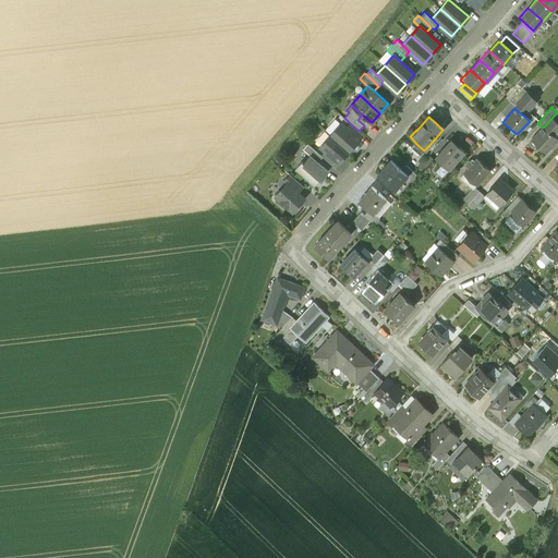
[(346,128),(341,123),(330,135),(349,152),(359,140),(346,128)]
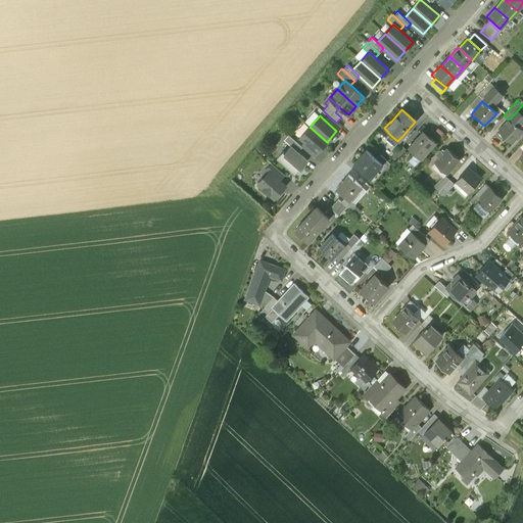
[(336,123),(328,115),(324,120),(336,131),(340,126),(336,123)]
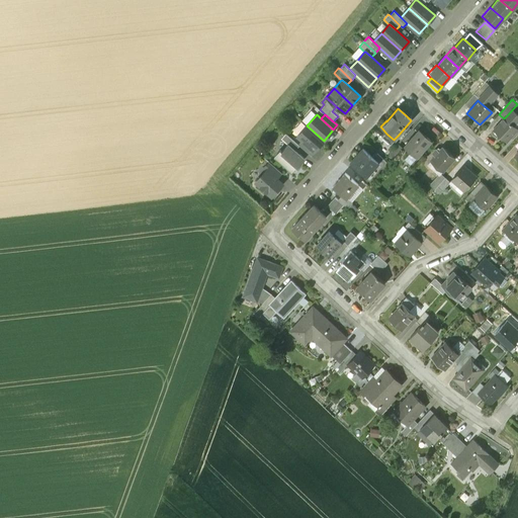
[(508,114),(504,118),(509,122),(513,118),(508,114)]
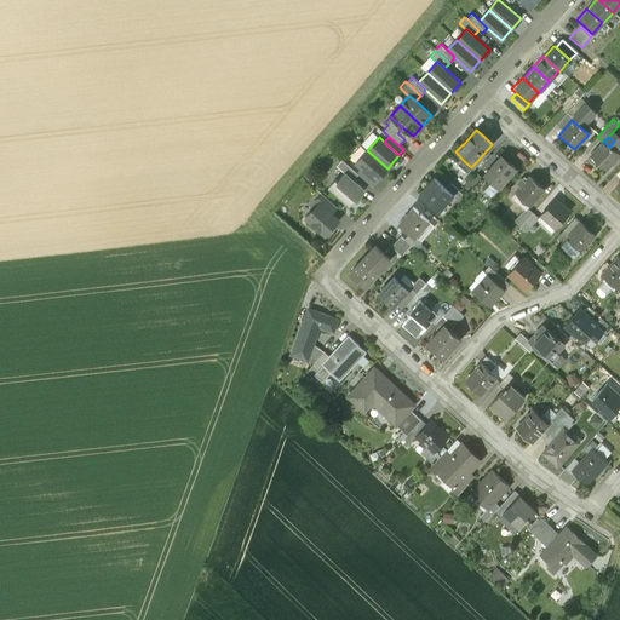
[(603,142),(589,158),(606,172),(619,156),(609,147),(603,142)]
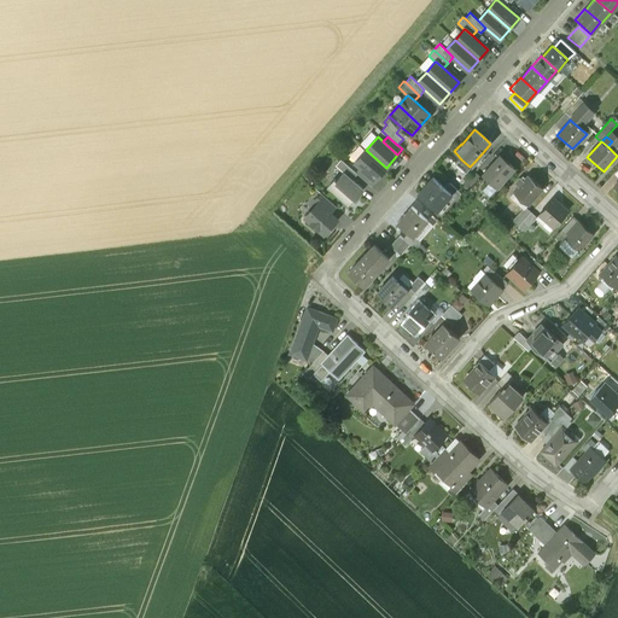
[(386,168),(366,150),(355,162),(360,167),(374,180),(375,180),(386,168)]
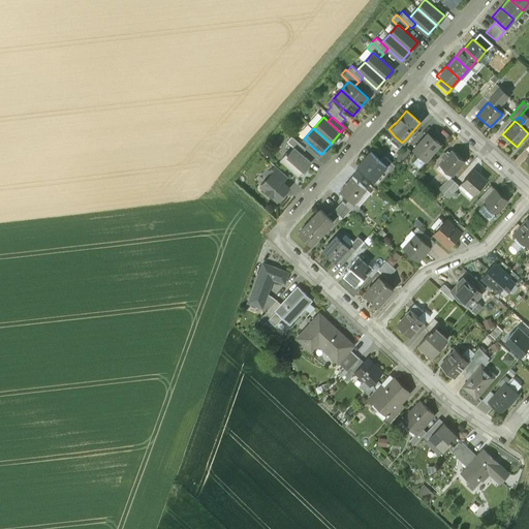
[(414,129),(406,138),(410,143),(418,132),(414,129)]
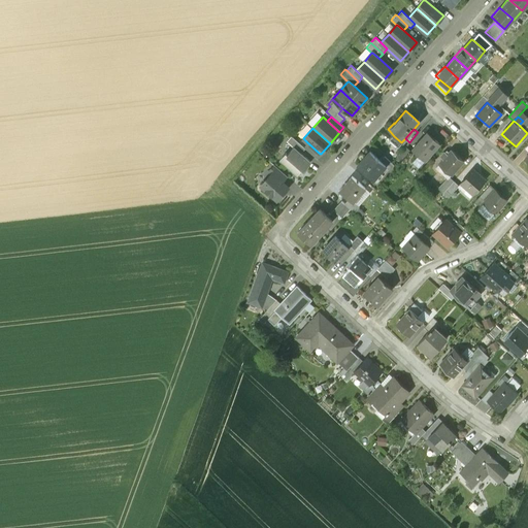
[(439,143),(427,132),(411,150),(424,161),(439,143)]
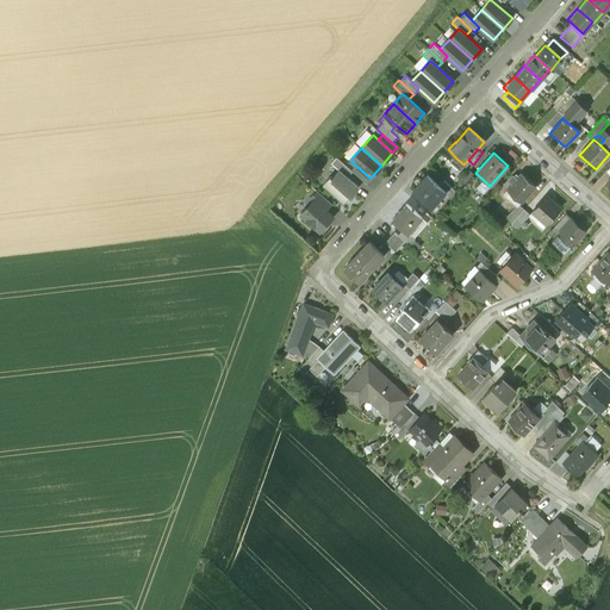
[(350,170),(336,157),(331,163),(340,170),(340,169),(348,176),(353,172),(350,170)]
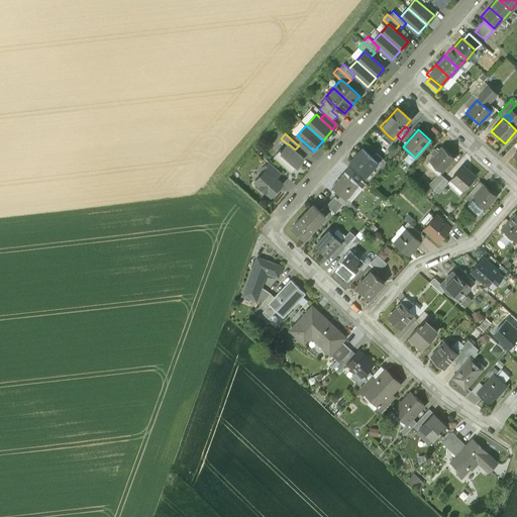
[(390,143),(393,139),(386,133),(382,137),(390,143)]
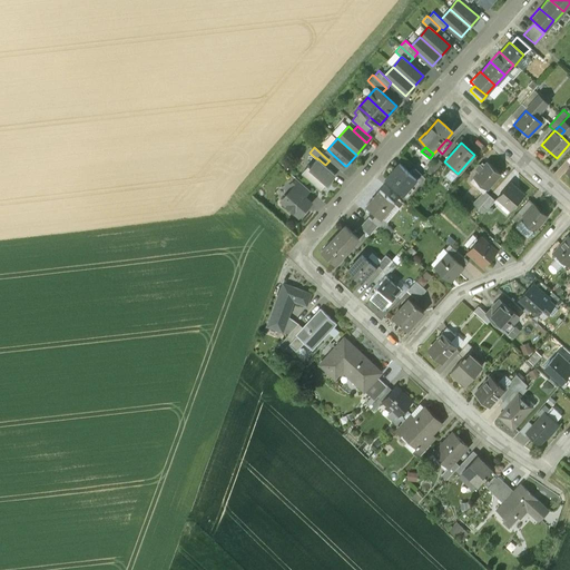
[(345,166),(332,154),(327,159),(330,160),(342,170),(345,166)]
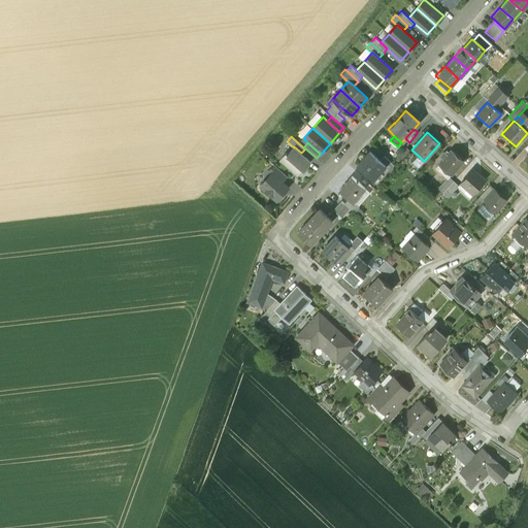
[(301,153),(294,146),(294,147),(287,155),(286,153),(281,159),(297,174),(302,168),(303,170),(310,162),(301,153)]
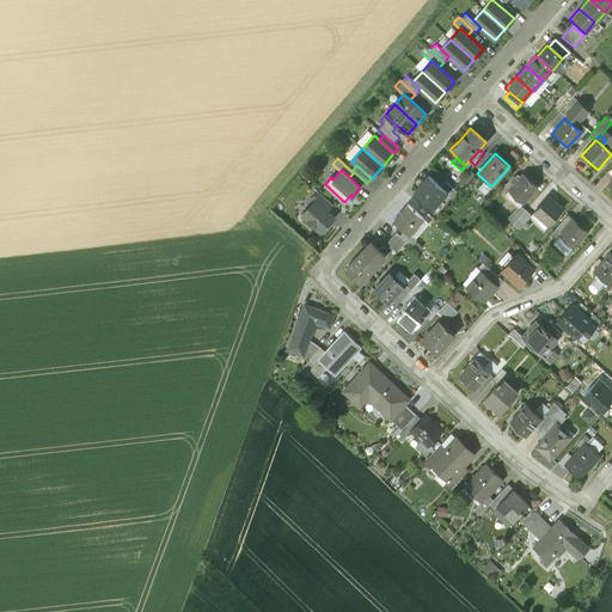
[(470,170),(459,183),(464,188),(476,176),(470,170)]
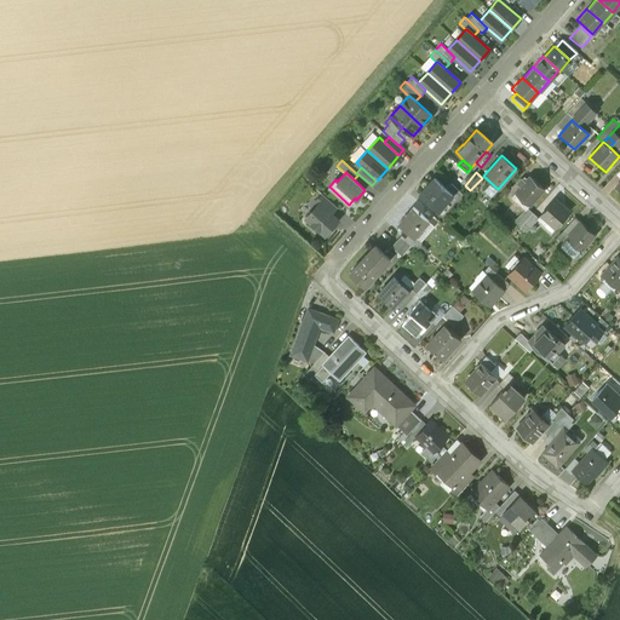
[(529,177),(524,183),(522,181),(517,185),(521,188),(515,193),(529,206),(544,190),(529,177)]
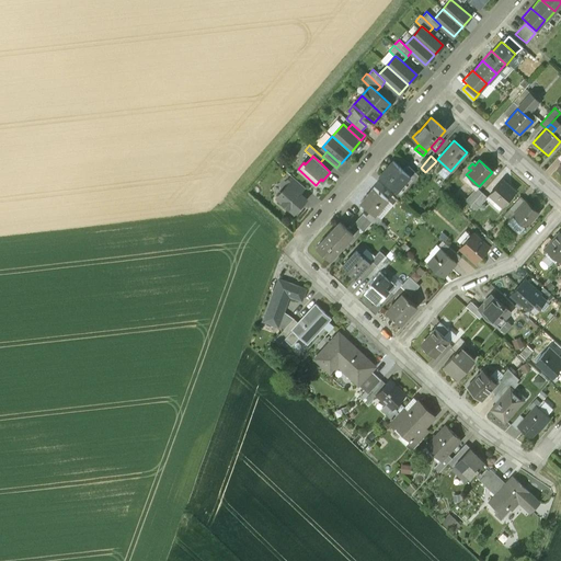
[(393,162),(379,176),(395,191),(399,185),(401,186),(409,178),(410,176),(403,170),(393,162)]
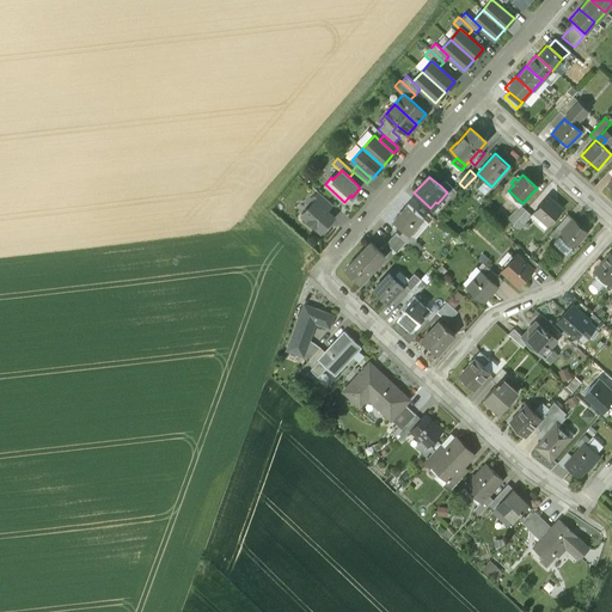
[(454,190),(445,181),(440,185),(447,193),(446,194),(448,196),(454,190)]
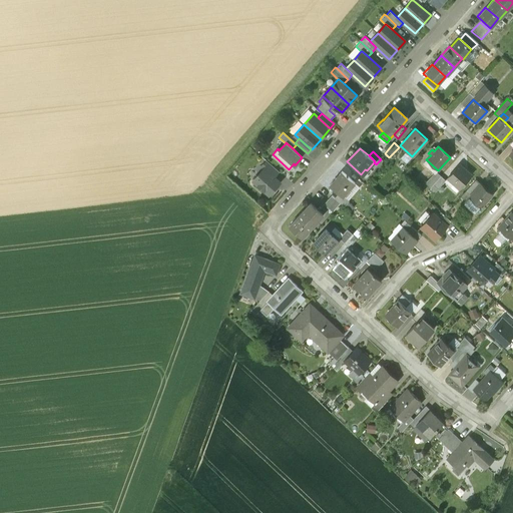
[(279,171),(267,160),(261,166),(264,168),(274,176),(279,171)]
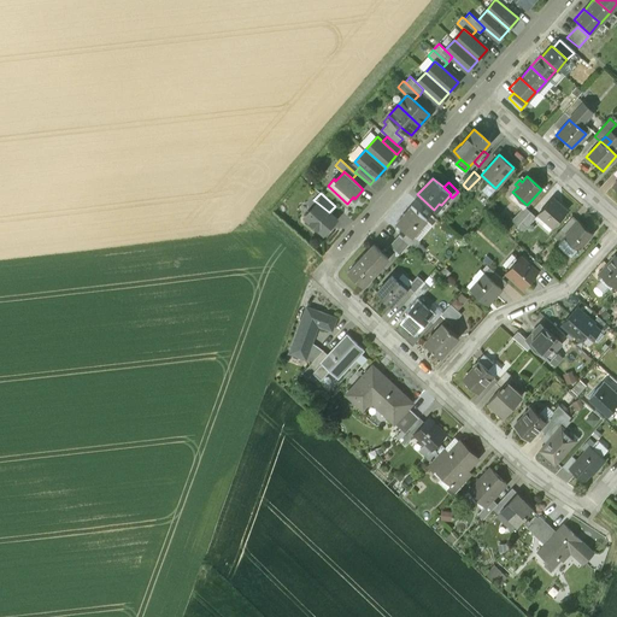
[(552,198),(538,215),(552,227),(566,211),(552,198)]
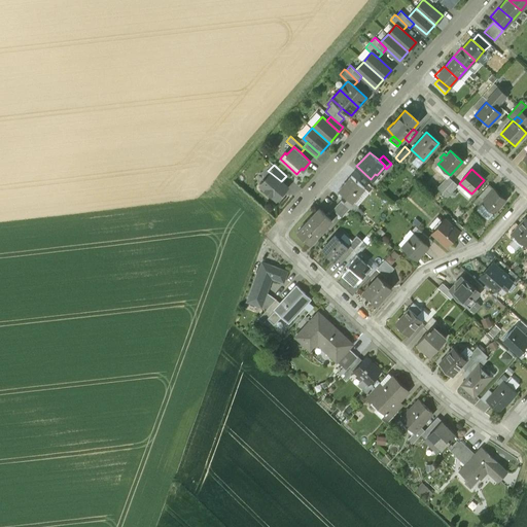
[(281,181),(271,173),(260,185),(266,189),(265,190),(271,196),(272,196),(277,200),(287,187),(281,181)]
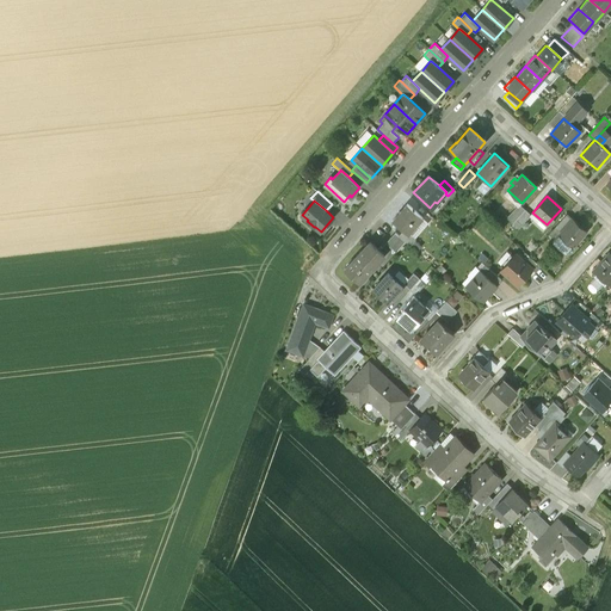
[(423,218),(406,204),(392,221),(403,232),(407,235),(408,234),(423,218)]
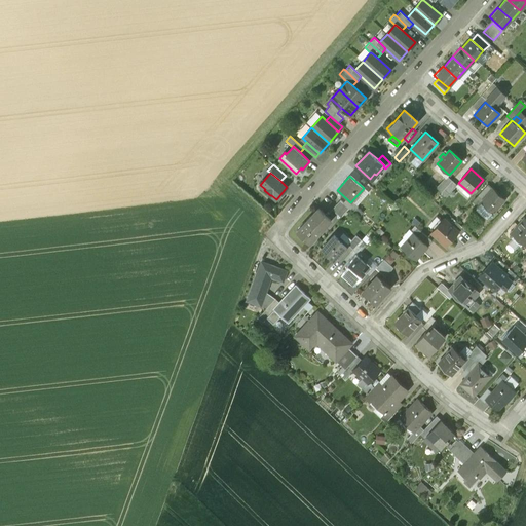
[(442,192),(444,190),(452,181),(453,179),(449,176),(438,188),(442,192)]
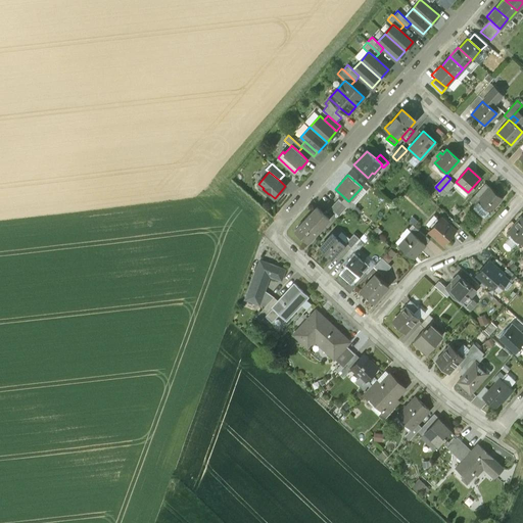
[(449,180),(441,189),(446,193),(454,184),(449,180)]
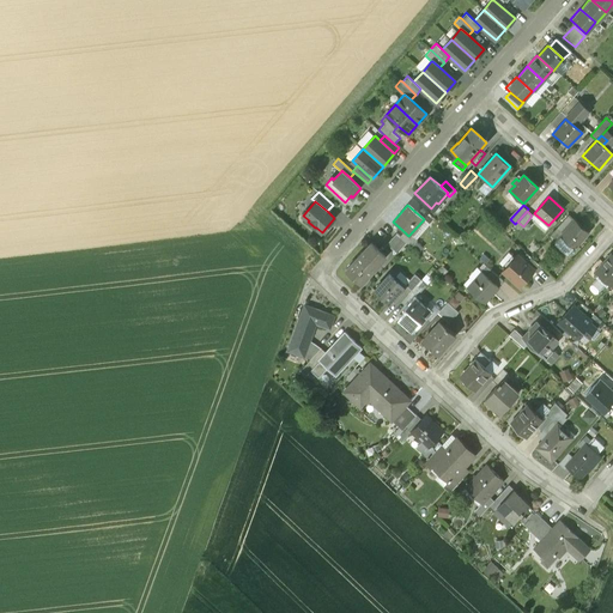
[(569,216),(551,236),(556,241),(560,236),(574,220),(569,216)]
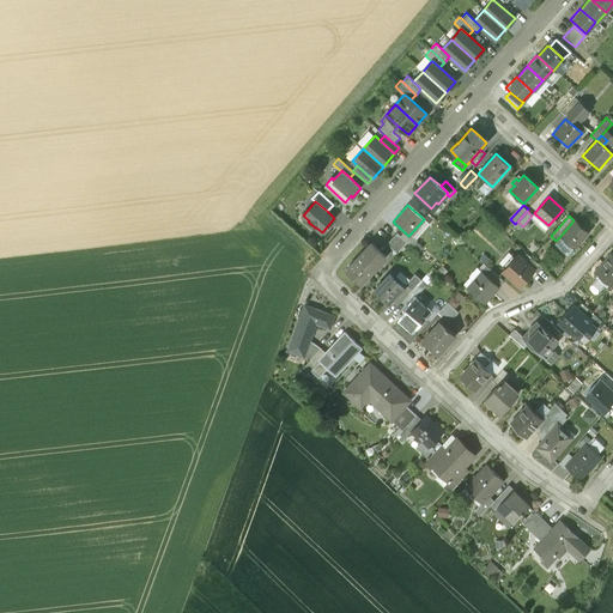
[(332,240),(344,222),(338,218),(326,235),(332,240)]
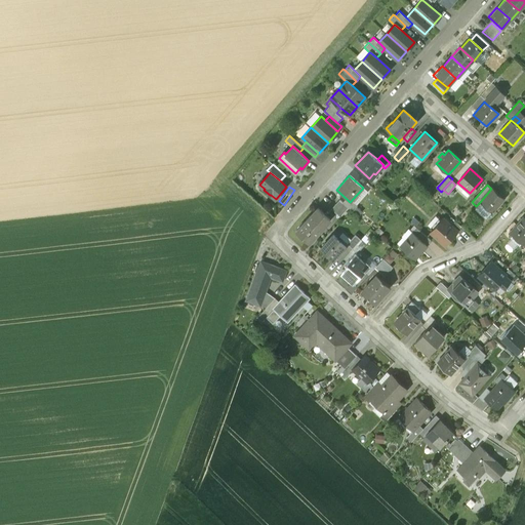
[(491,189),(480,202),(492,212),(505,199),(492,189),(491,189)]
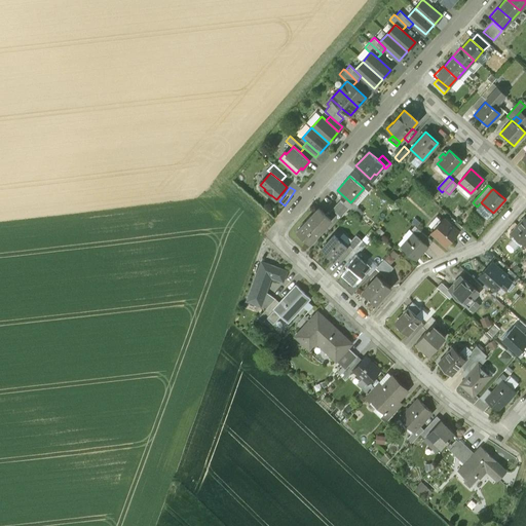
[(350,202),(347,199),(343,203),(348,209),(352,212),(358,207),(351,201),(350,202)]
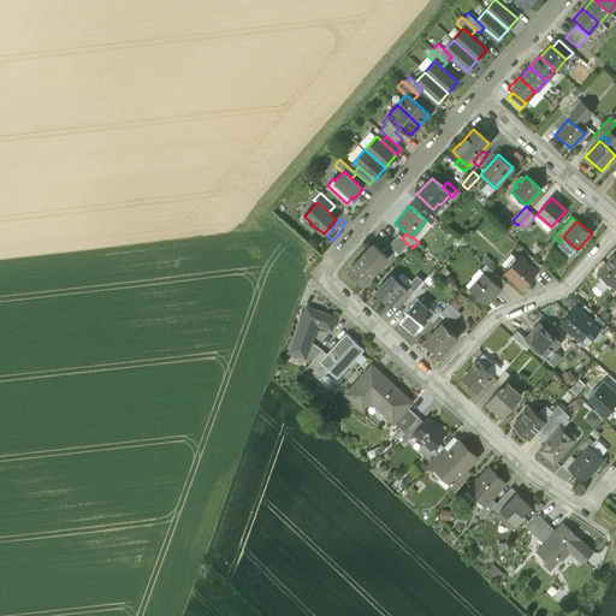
[(397,235),(388,246),(398,255),(408,244),(402,238),(397,235)]
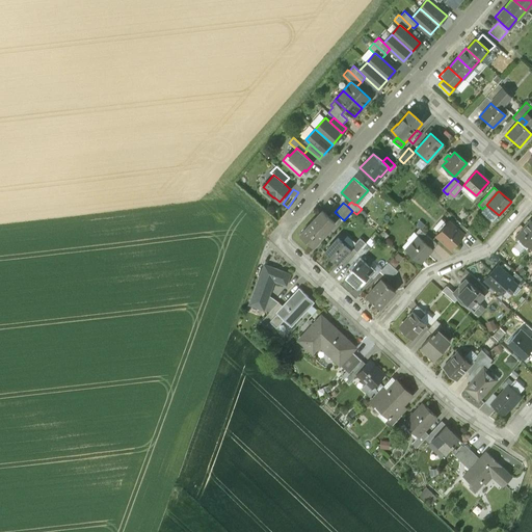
[(499,215),(486,205),(482,209),(480,212),(493,222),(499,215)]
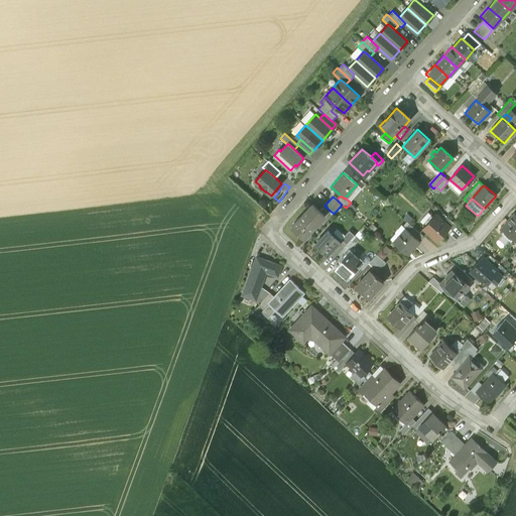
[(324,217),(311,205),(291,227),(304,238),(324,217)]
